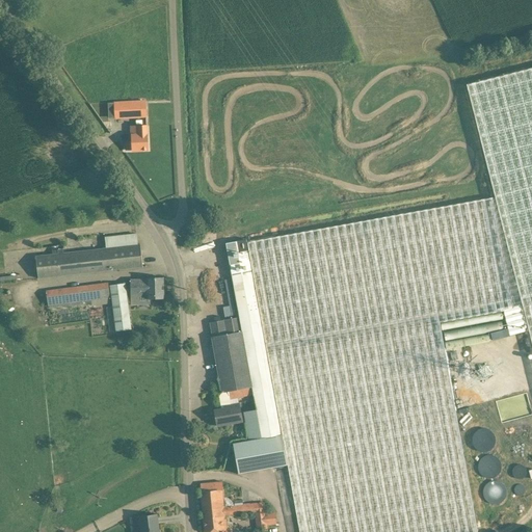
[(251,388),(254,394),(261,439),(277,435),(283,466),(288,466),(299,531),(477,531),(455,409),(440,322),(448,321),(503,311),(509,335),(529,330),(531,344),(531,68),(466,85),(495,197),(379,218),(246,242),(246,239),(227,243),(234,287),(239,318),(236,318),(225,320),(221,321),(212,322),(209,323),(212,335),(212,337),(220,387),(221,392),(221,393),(242,389),(251,388)]
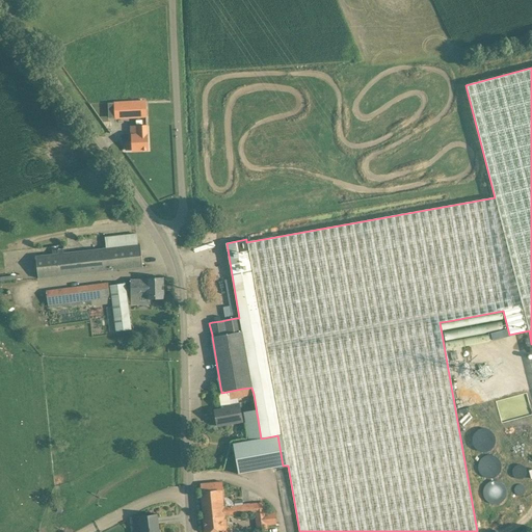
[(114,103),(115,118),(147,116),(145,101),(114,103)]
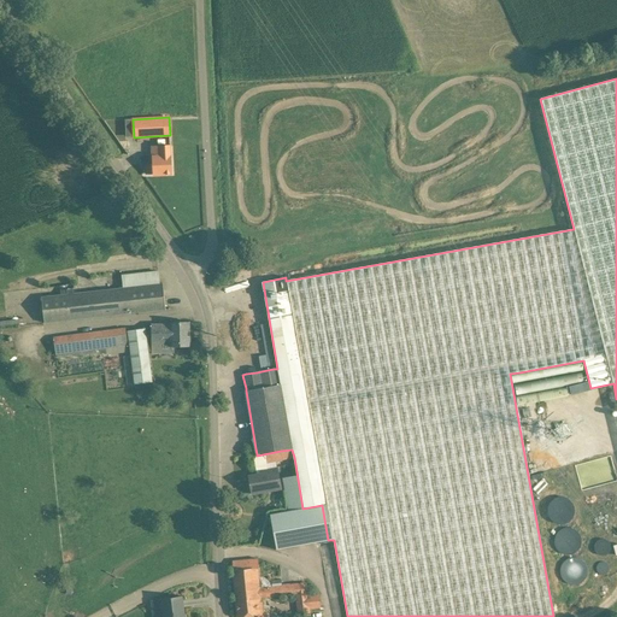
[(171,156),(170,146),(152,146),(154,174),(171,174),(171,156)]
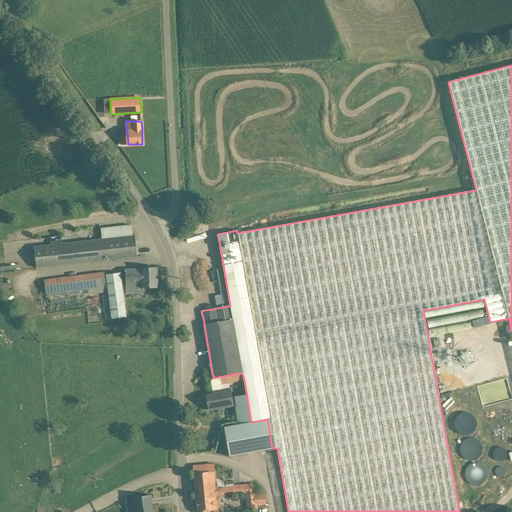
[(102,239),(61,243),(61,239),(50,241),(50,245),(34,246),(37,267),(137,256),(135,235),(132,235),(102,239)]
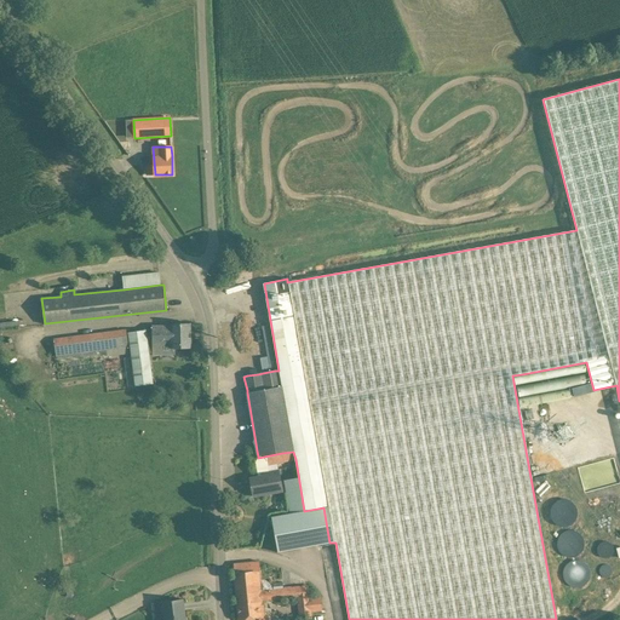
[(151,332),(144,332),(128,333),(135,388),(151,385),(147,348),(151,348),(153,352),(170,351),(170,348),(179,348),(191,348),(190,323),(178,323),(170,323),(170,325),(151,325),(151,332)]
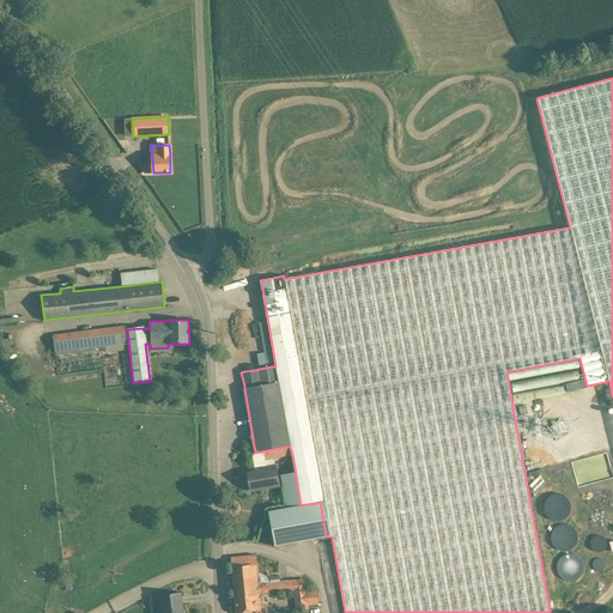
[(54,354),(105,347),(105,353),(127,351),(126,329),(125,323),(52,333),(54,354)]
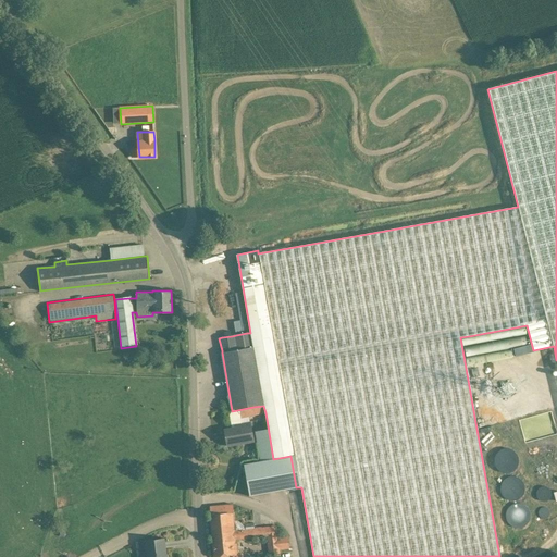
[(512,355),(530,351),(528,344),(510,347),(512,355)]
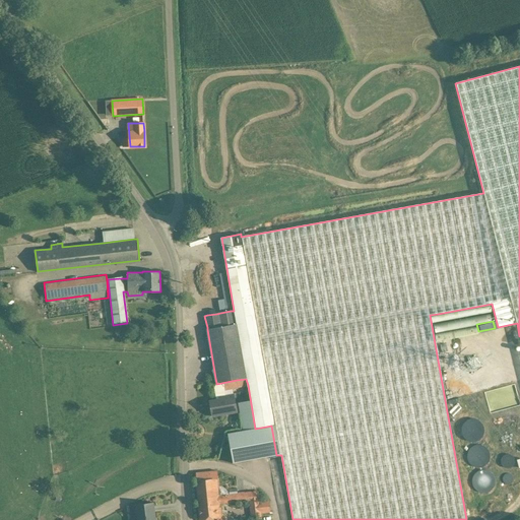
[(224,390),(234,388),(238,387),(248,385),(246,379),(237,380),(216,384),(214,387),(216,400),(209,401),(212,416),(222,414),(237,411),(234,395),(230,395),(225,396),(224,390)]
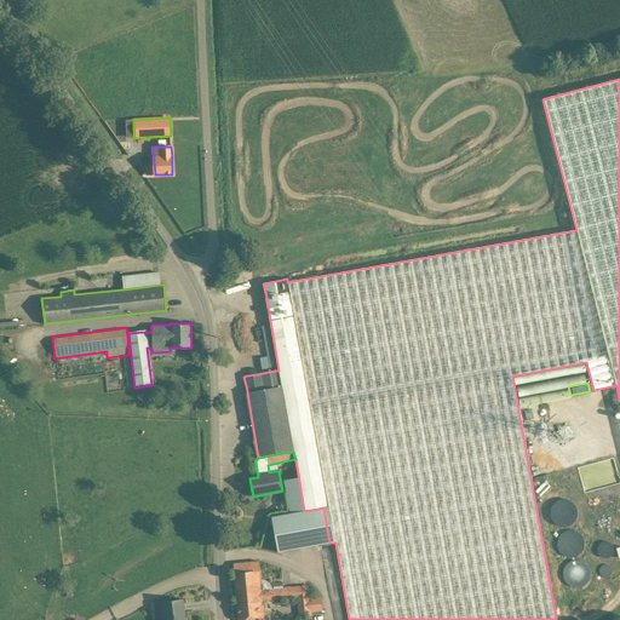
[(619,471),(616,458),(577,468),(584,495),(619,486),(619,471)]
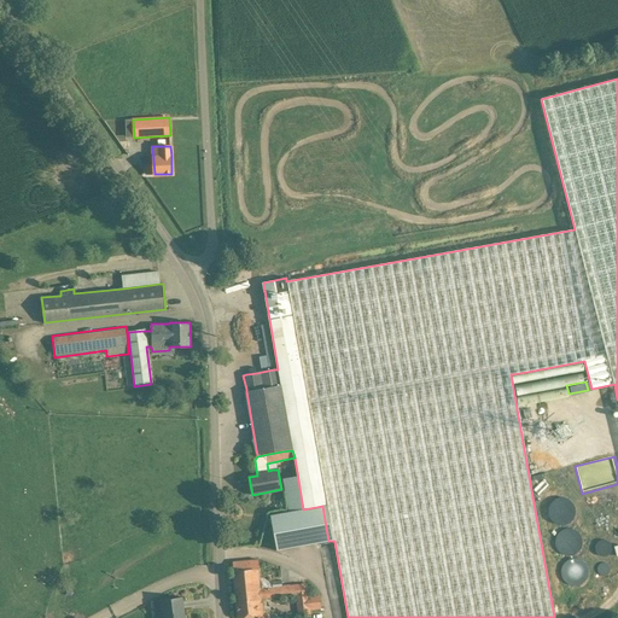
[(553,523),(557,525),(560,526),(565,526),(570,525),(573,522),(576,518),(576,513),(576,508),(573,505),(570,501),(566,500),(561,499),(557,500),(553,502),(551,506),(549,511),(548,514),(549,519),(553,523)]
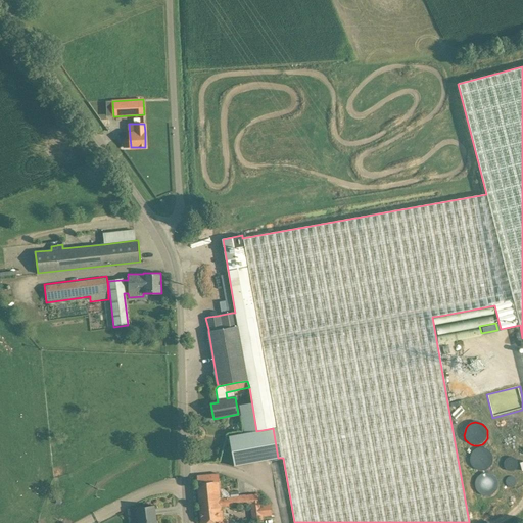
[(256,431),(229,436),(235,466),(278,458),(273,428),(256,431)]
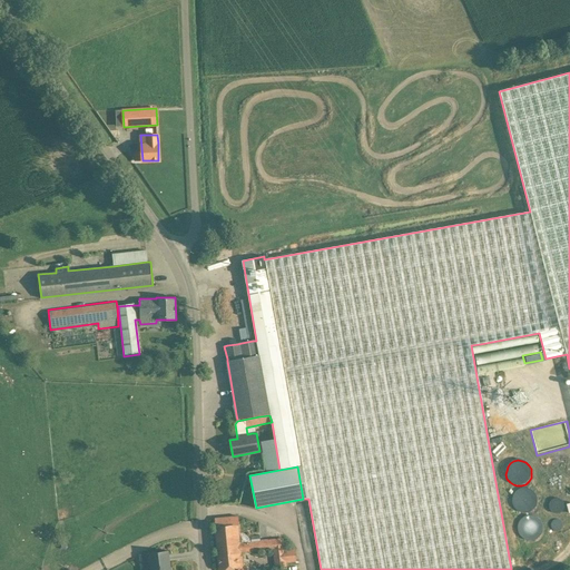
[(514,508),(518,510),(521,512),(526,512),(529,511),(532,508),(534,505),(536,501),(536,498),(533,493),(531,491),(527,489),(523,489),(520,490),(517,491),(514,494),(512,498),(512,501),(513,504),(514,508)]
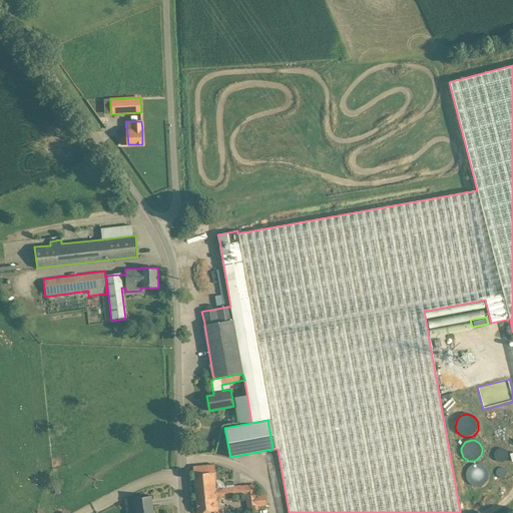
[(195,491),(215,489),(214,479),(213,473),(215,473),(214,464),(193,467),(195,491)]
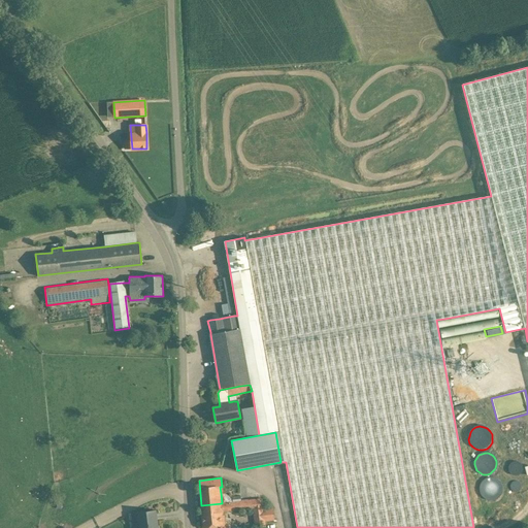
[(481,496),(484,499),(487,500),(490,500),(493,499),(496,497),(498,495),(499,492),(499,488),(498,485),(496,482),(493,481),(490,480),(486,480),(483,482),(481,484),(479,487),(479,490),(480,494),(481,496)]
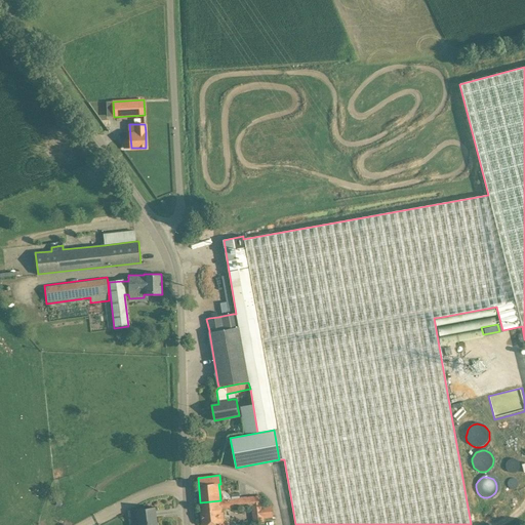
[(272,506),(260,507),(259,496),(220,500),(200,502),(202,524),(210,524),(214,524),(213,524),(229,524),(229,521),(225,522),(224,513),(221,513),(221,510),(250,507),(251,524),(263,524),(263,518),(273,517),(272,506)]
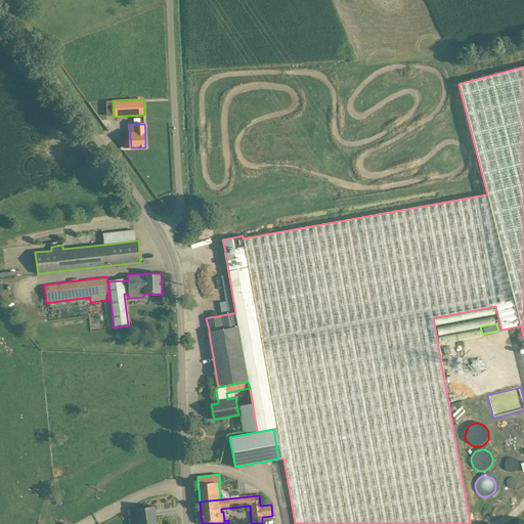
[(136,509),(138,523),(157,523),(155,507),(136,509)]
